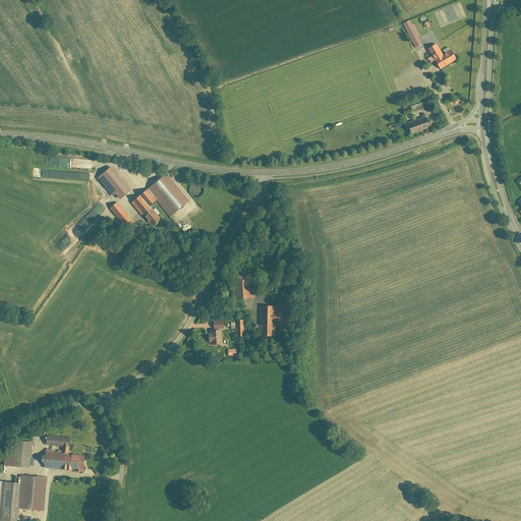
[(425,53),(421,46),(424,45),(412,21),(404,24),(415,49),(417,48),(421,55),(425,53)]
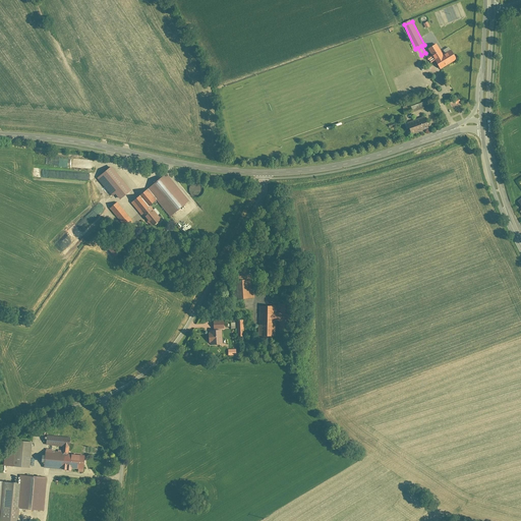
[(437,62),(441,70),(458,60),(452,51),(444,56),(438,45),(430,49),(435,56),(429,59),(432,64),(437,62)]
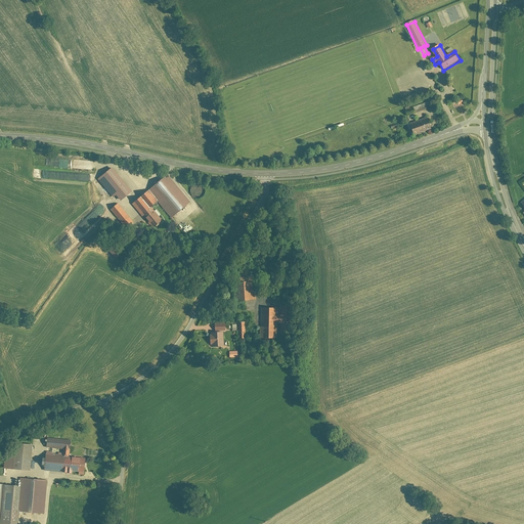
[(417,108),(419,115),(432,111),(430,104),(417,108)]
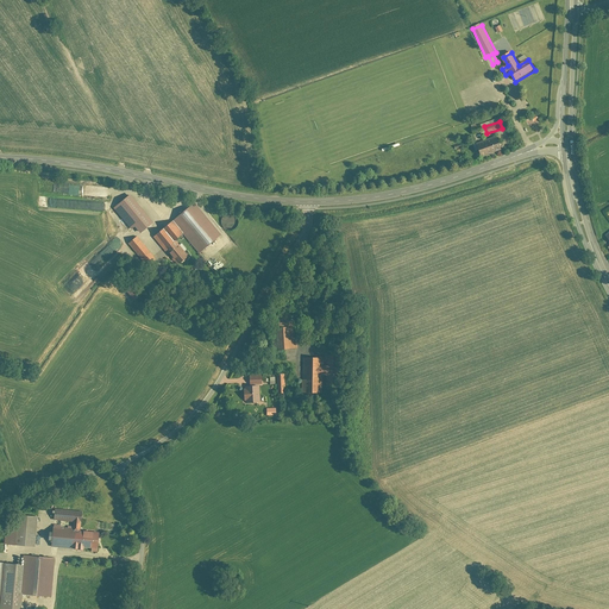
[(478,145),(482,158),(502,151),(497,138),(478,145)]
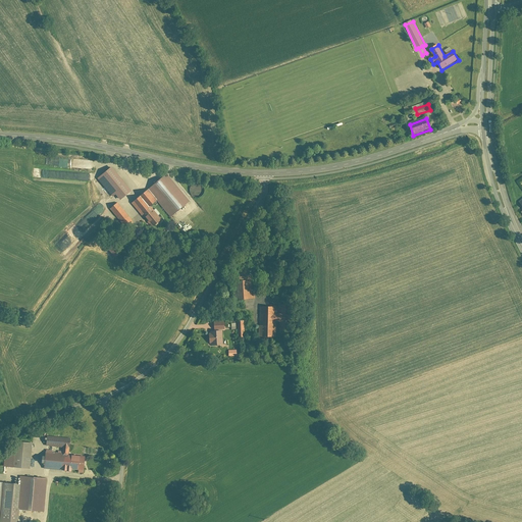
[(116,195),(121,200),(133,191),(113,168),(98,180),(112,198),(116,195)]
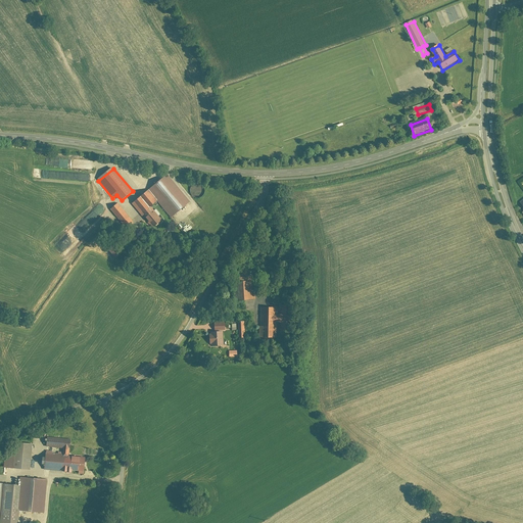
[(169,176),(134,204),(154,228),(162,222),(151,208),(158,202),(172,219),(191,202),(169,176)]
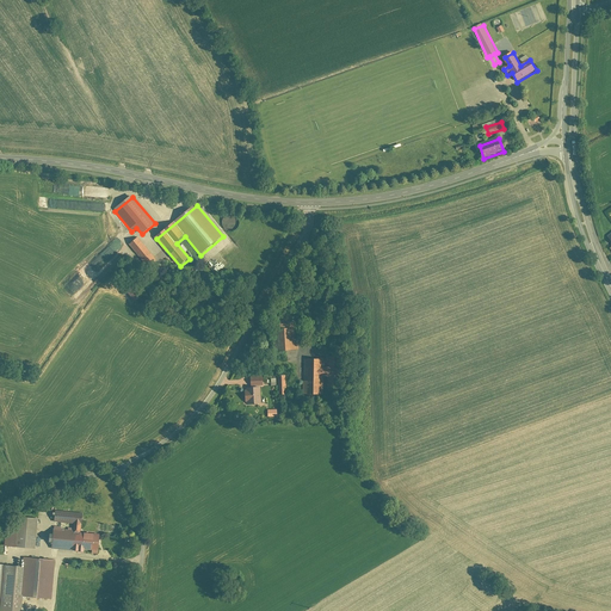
[(222,224),(226,230),(233,233),(238,232),(240,227),(241,221),(238,217),(232,214),(227,216),(223,218),(222,224)]
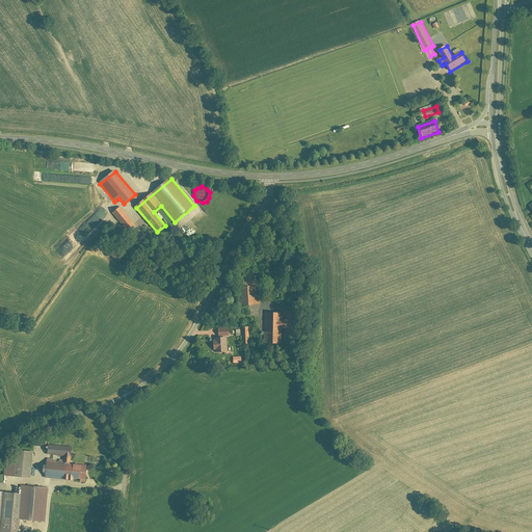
[(121,209),(113,214),(129,232),(135,227),(121,209)]
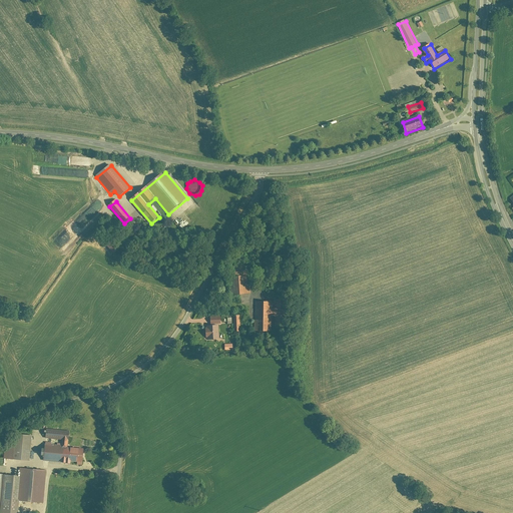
[(116,249),(105,236),(98,242),(109,255),(116,249)]
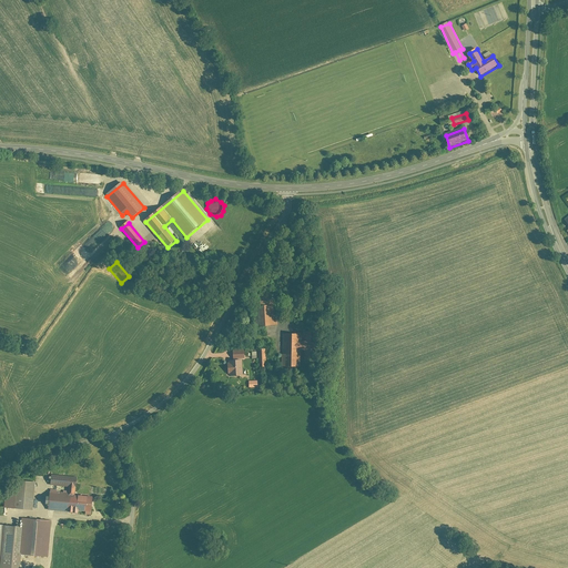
[(255,306),(256,327),(279,326),(279,316),(274,316),(274,313),(272,313),(272,306),(255,306)]
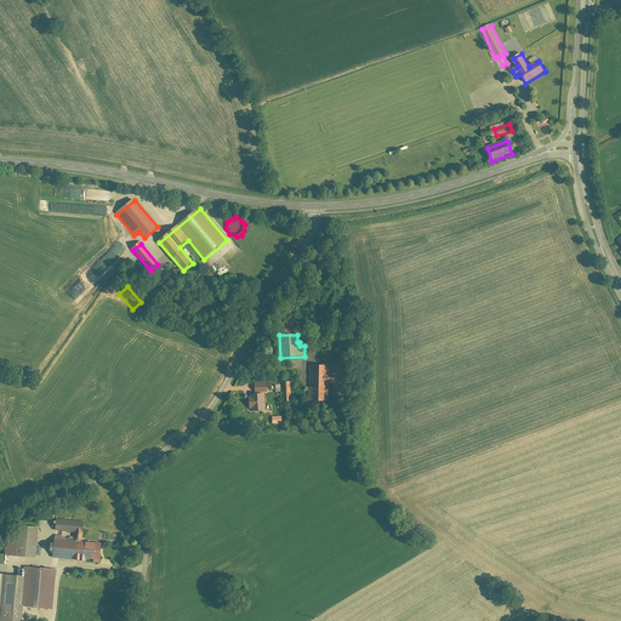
[(308,365),(308,402),(329,402),(329,385),(334,385),(334,396),(351,396),(351,364),(334,364),(334,374),(329,374),(329,365),(308,365)]
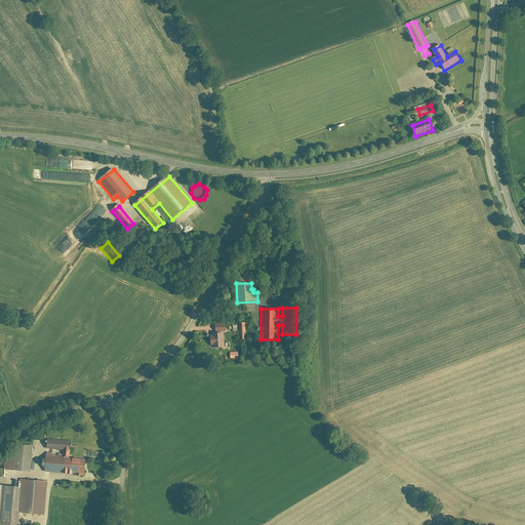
[(238,324),(239,339),(249,339),(248,323),(238,324)]
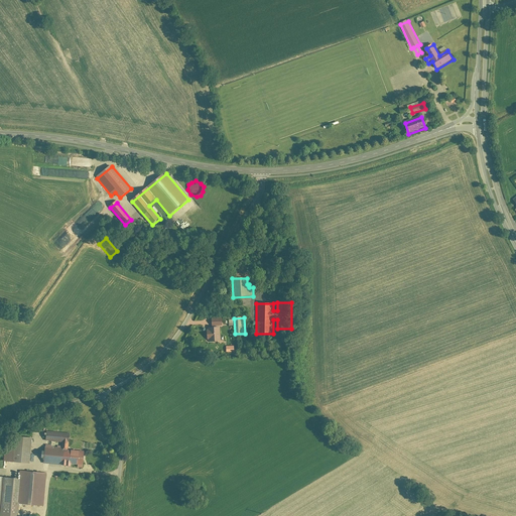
[(209,329),(210,342),(221,342),(220,329),(209,329)]
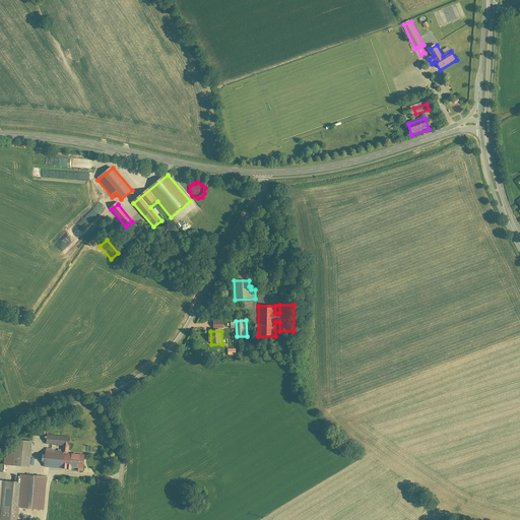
[(68,453),(69,449),(71,449),(72,437),(48,436),(47,447),(63,448),(62,453),(47,451),(46,468),(83,470),(84,454),(68,453)]
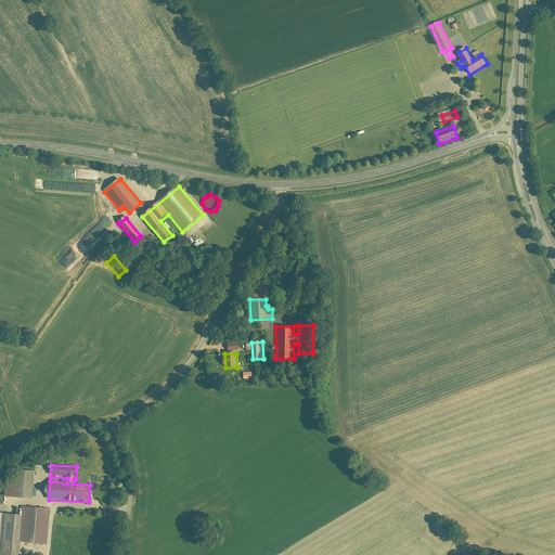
[(15,497),(33,499),(35,472),(17,470),(15,497)]
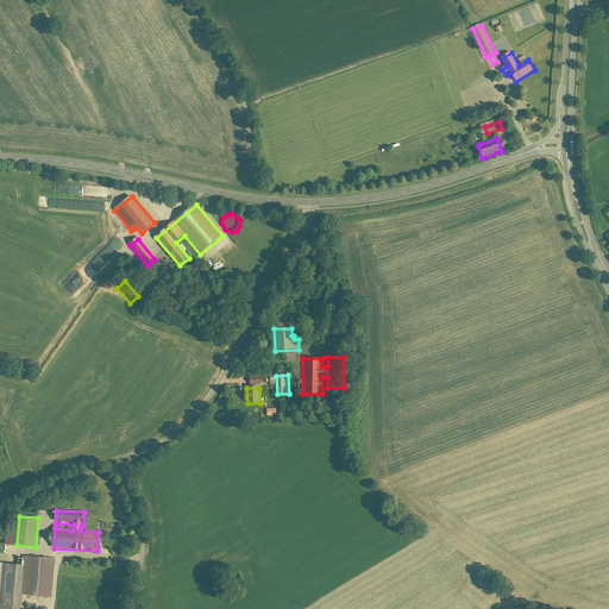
[(26,557),(24,596),(52,597),(55,558),(26,557)]
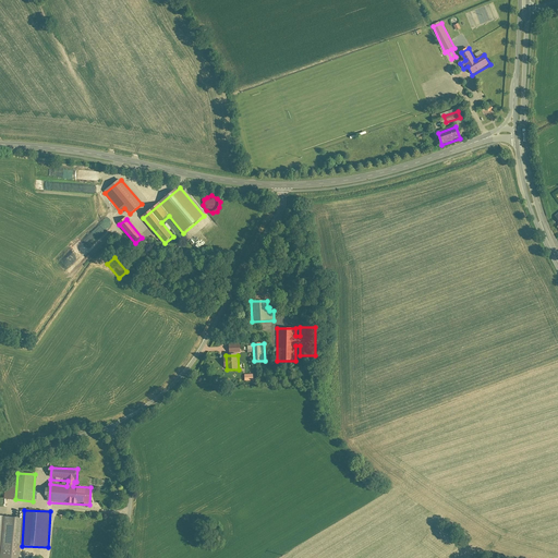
[(1,518),(0,553),(20,553),(22,518),(1,518)]
